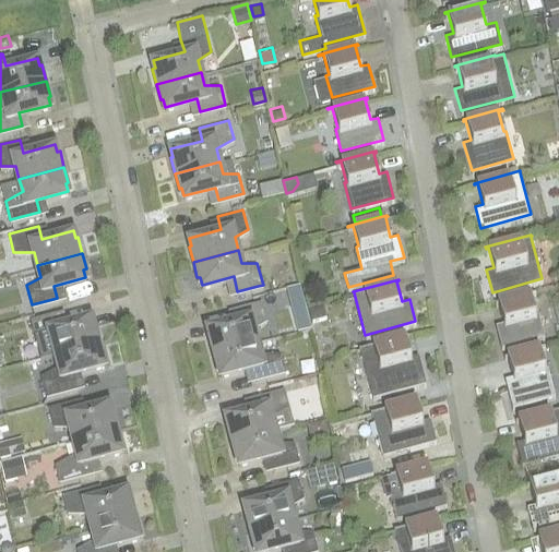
[(299,282),(286,285),(290,299),(304,296),(299,282)]
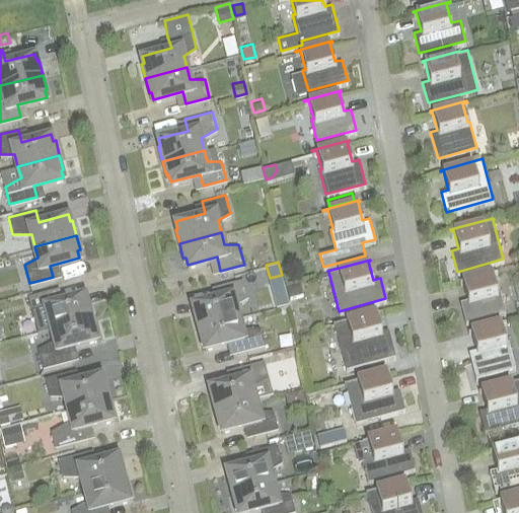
[(497,270),(459,279),(459,281),(462,280),(467,298),(460,300),(465,320),(505,310),(498,283),(495,283),(492,272),(497,271),(497,270)]
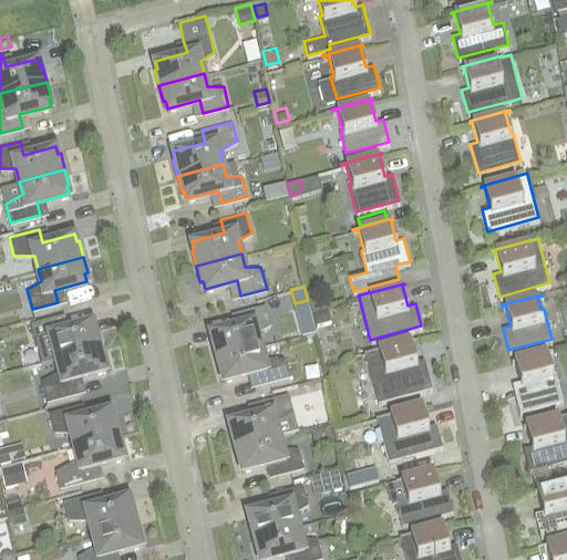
[(256,331),(270,323),(265,303),(239,310),(243,322),(210,331),(213,339),(210,340),(215,355),(260,343),(256,331)]
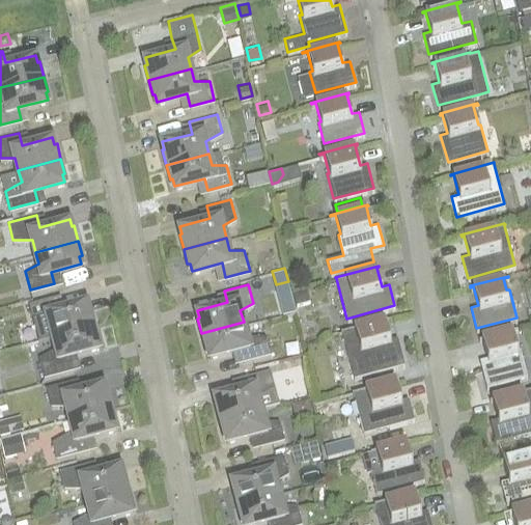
[(305,287),(291,291),(296,306),(309,302),(305,287)]
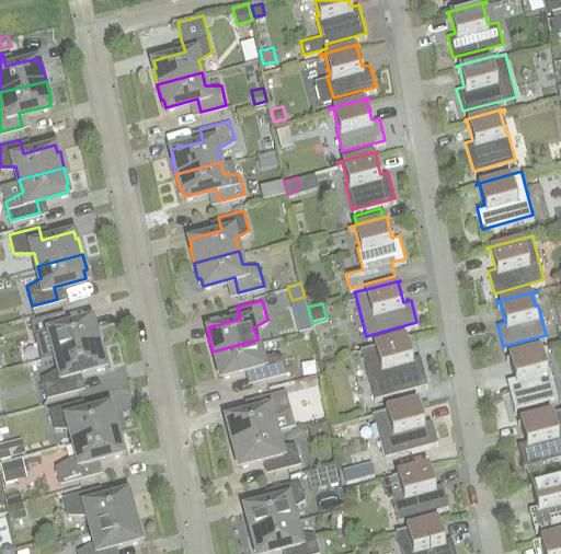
[(56,311),(30,318),(36,339),(52,339),(55,353),(100,341),(95,324),(93,325),(91,318),(59,326),(56,311)]
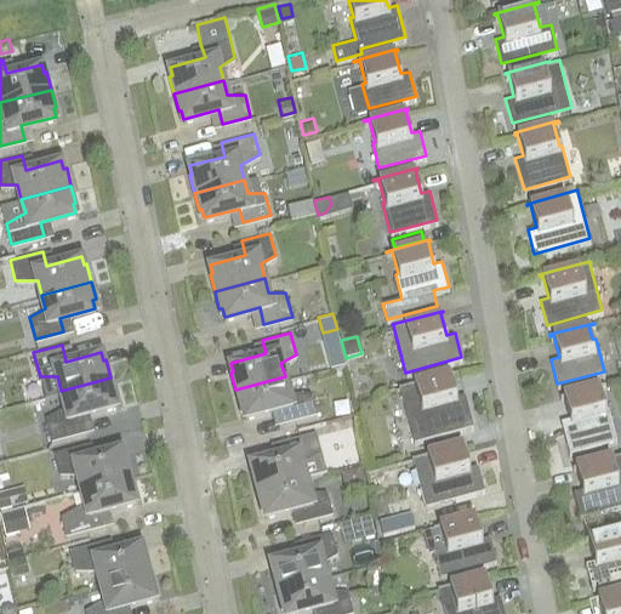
[(399,386),(414,439),(473,424),(465,392),(456,394),(450,373),(453,371),(453,370),(399,385),(399,386)]
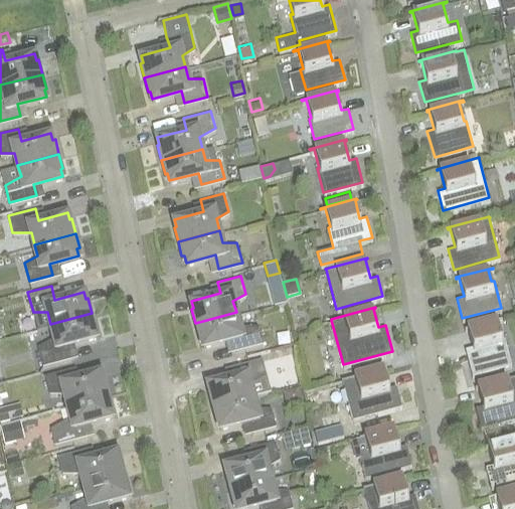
[(235,348),(263,341),(258,324),(239,324),(236,312),(195,323),(198,338),(201,337),(203,344),(232,337),(235,348)]
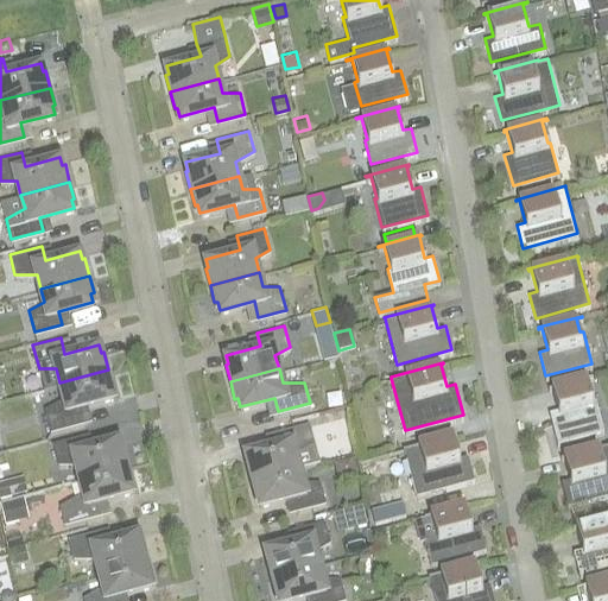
[(44,407),(50,429),(82,421),(78,405),(113,396),(111,387),(113,386),(108,369),(59,383),(63,396),(44,407)]
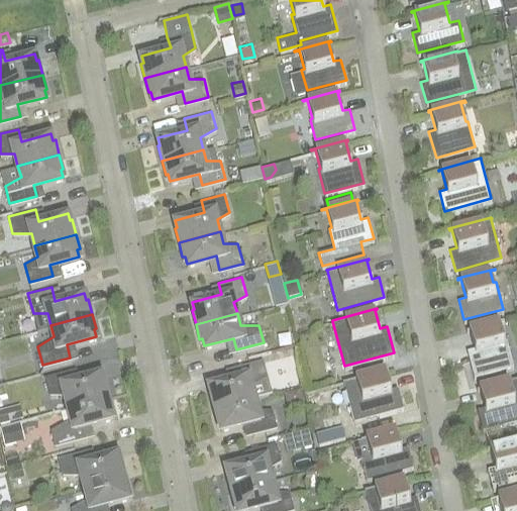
[(474,346),(467,348),(474,375),(513,365),(506,338),(504,339),(499,320),(503,319),(503,318),(466,327),(467,329),(469,328),(474,346)]
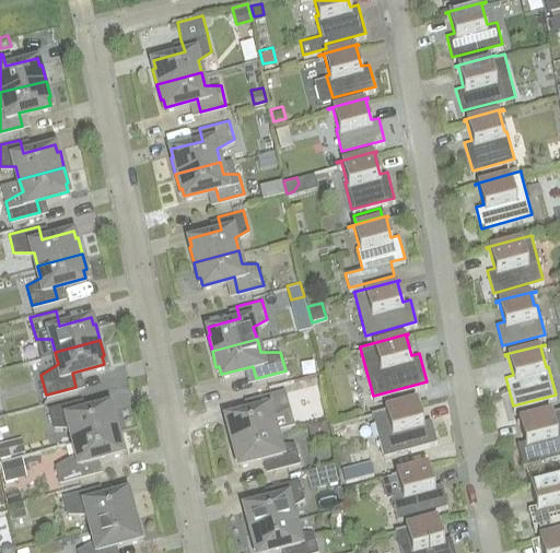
[(303,376),(304,383),(317,379),(315,373),(303,376)]
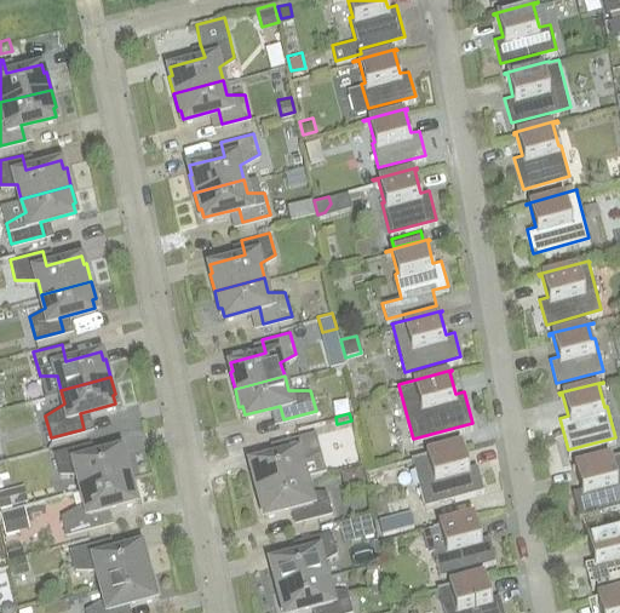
[(300,460),(320,450),(315,429),(282,437),(286,452),(251,462),(253,470),(251,470),(254,488),(304,475),(300,460)]
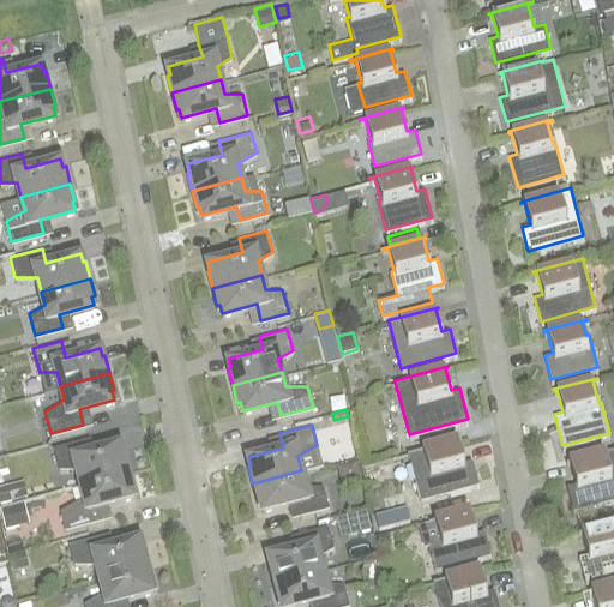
[(408,452),(420,499),(479,482),(471,458),(463,461),(458,439),(461,438),(461,437),(407,451),(408,452)]
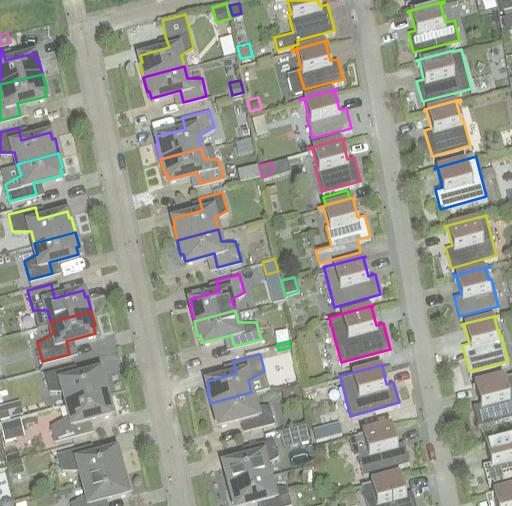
[(67,365),(44,371),(49,389),(63,389),(67,401),(107,390),(104,376),(101,376),(99,369),(70,377),(67,365)]
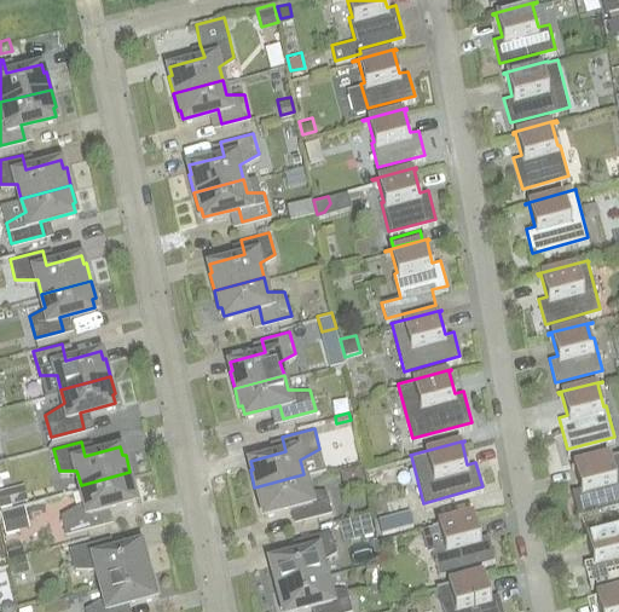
[(618,450),(571,463),(571,465),(573,465),(579,486),(571,489),(578,513),(618,502),(618,450)]
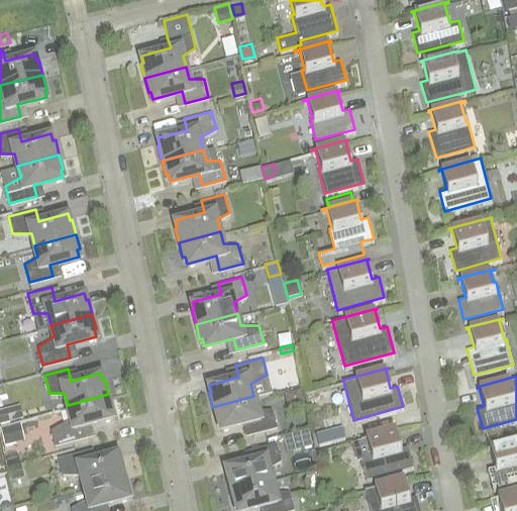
[(299,388),(284,392),(286,399),(295,405),(303,403),(299,388)]
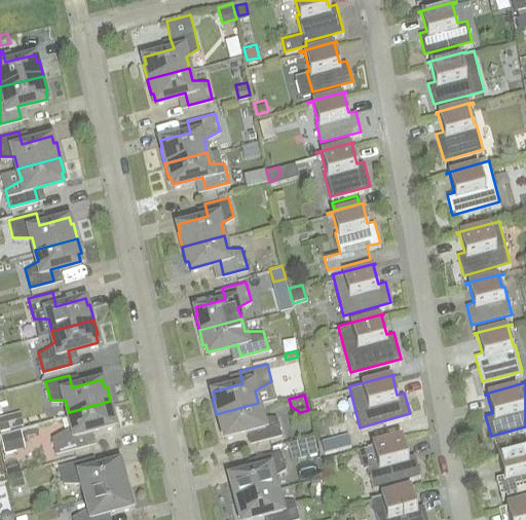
[(51,436),(55,452),(87,443),(84,432),(114,423),(112,416),(114,415),(110,401),(69,412),(72,423),(51,436)]
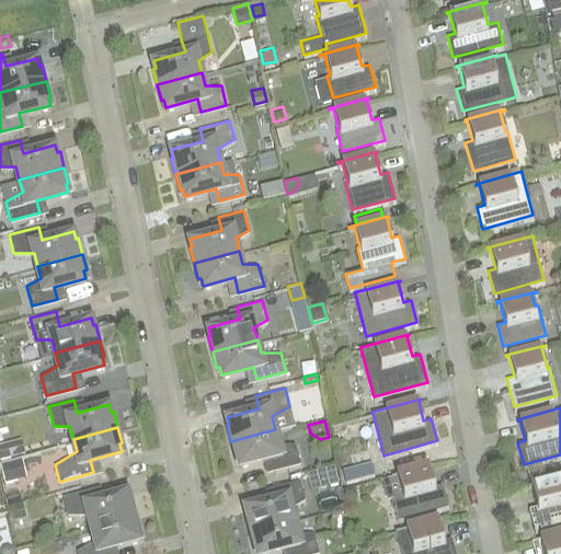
[(275,468),(300,461),(295,441),(278,441),(275,429),(230,441),(235,457),(238,456),(239,464),(271,456),(275,468)]
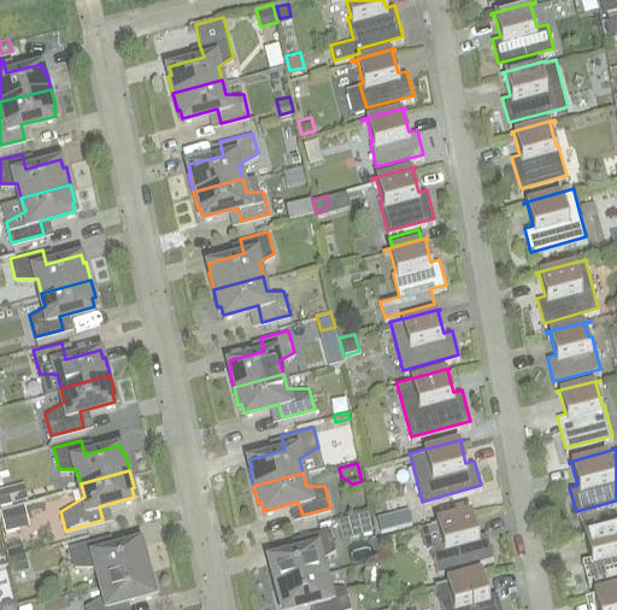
[(10,484),(0,486),(0,503),(13,499),(10,484)]
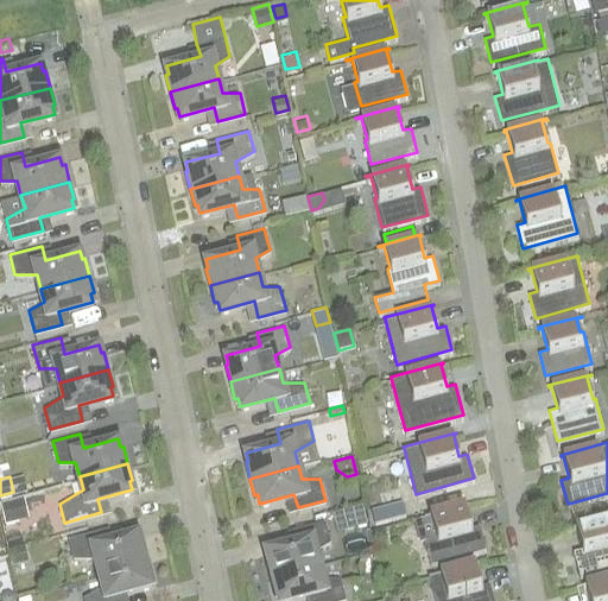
[(16,497),(0,499),(0,500),(5,520),(20,517),(16,497)]
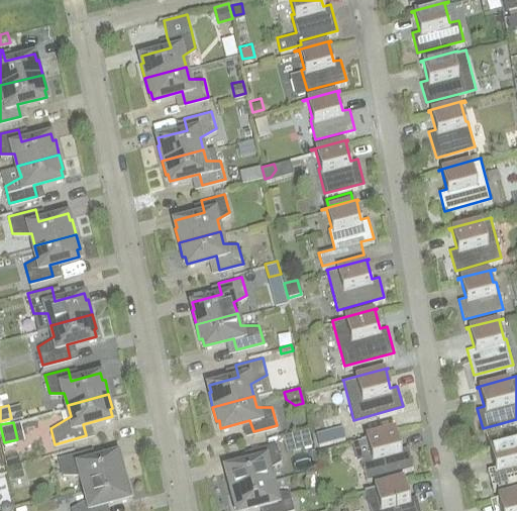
[(342,424),(315,430),(318,442),(345,435),(342,424)]
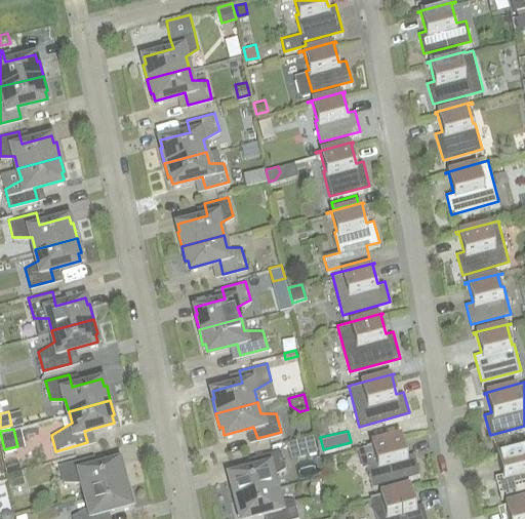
[(372,485),(419,473),(414,452),(407,454),(402,435),(404,435),(404,433),(366,443),(366,444),(371,443),(376,463),(367,465),(372,485)]
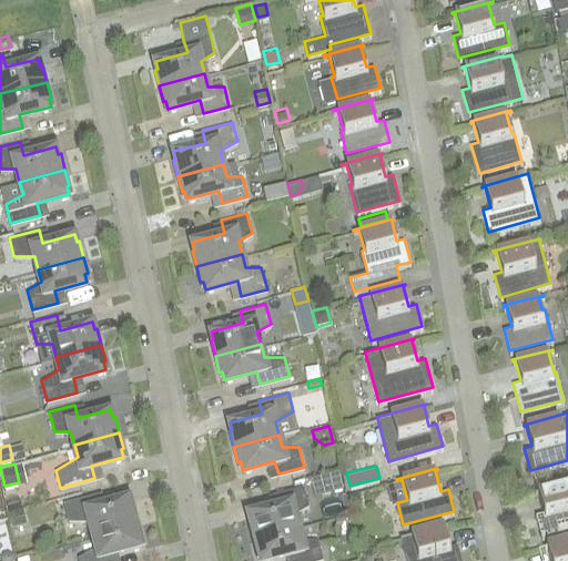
[(338,469),(330,471),(334,489),(343,487),(338,469)]
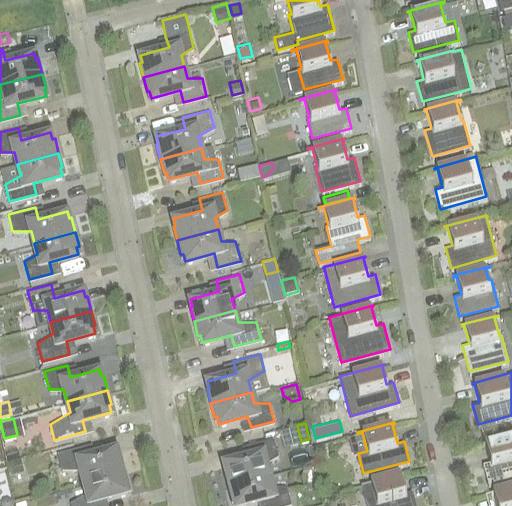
[(511,433),(482,442),(482,443),(485,442),(489,461),(482,463),(488,483),(511,476),(511,433)]
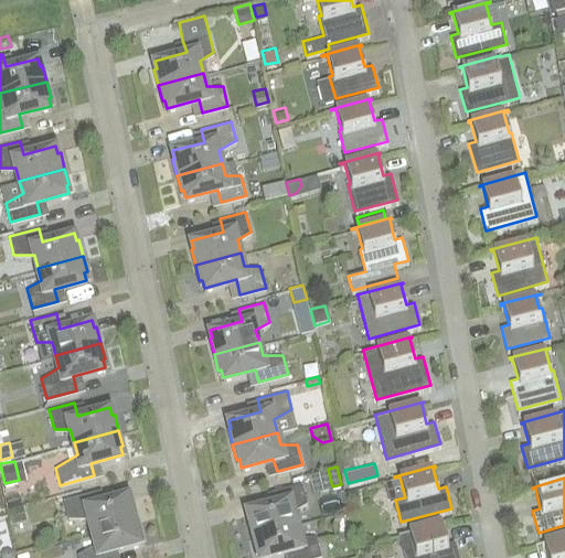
[(292,510),(307,502),(301,482),(276,489),(279,501),(247,510),(249,517),(246,518),(251,534),(296,522),(292,510)]
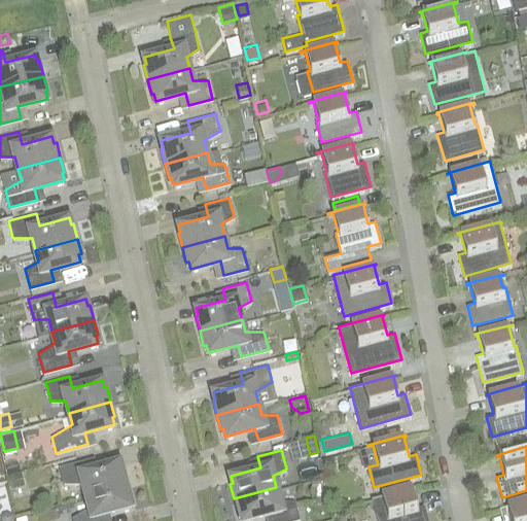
[(331,455),(323,458),(325,467),(335,465),(331,455)]
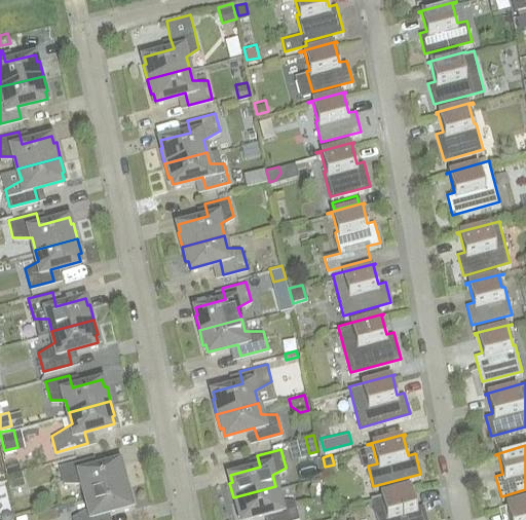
[(86,456),(59,463),(63,481),(82,481),(85,493),(127,482),(123,468),(121,468),(119,460),(89,469),(86,456)]
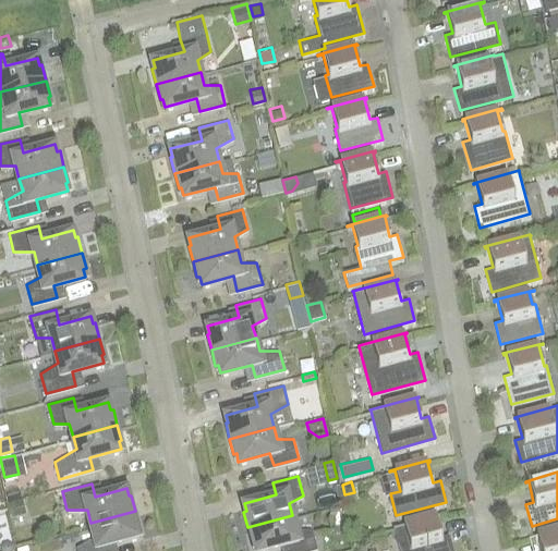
[(17,498),(7,501),(11,515),(22,512),(17,498)]
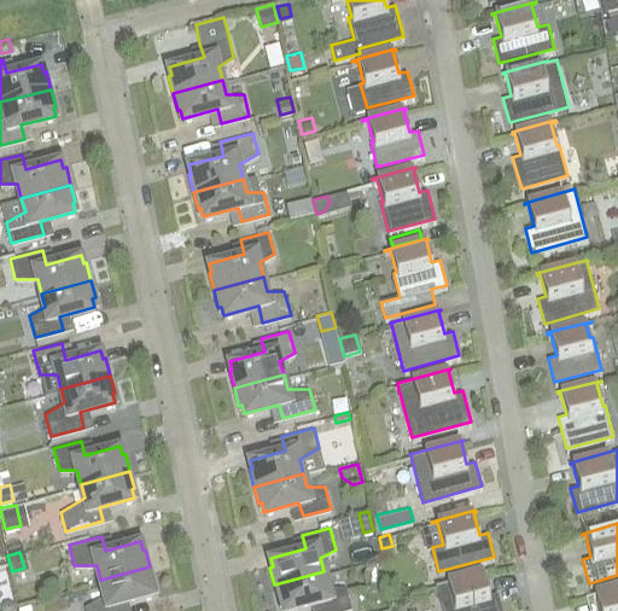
[(85,605),(86,610),(121,610),(118,603),(153,593),(151,585),(155,583),(150,566),(100,580),(104,594),(85,605)]
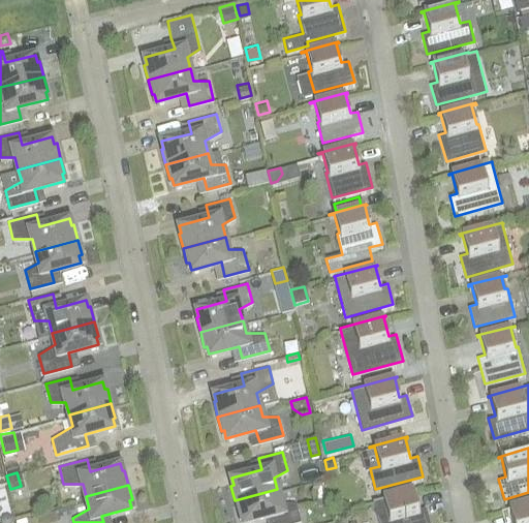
[(415,488),(372,499),(373,500),(379,522),(430,522),(426,506),(418,509),(413,489),(415,489),(415,488)]
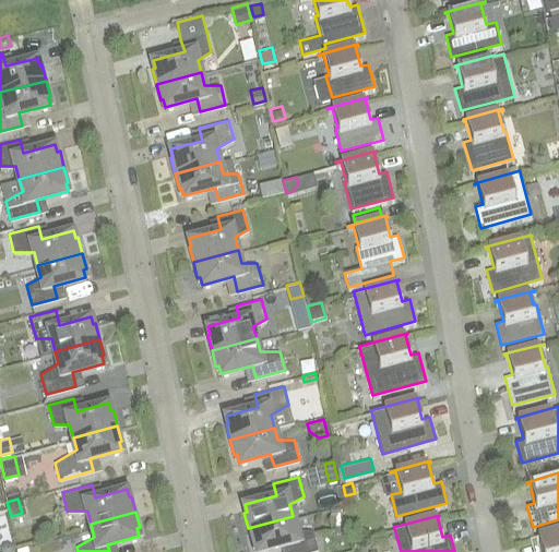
[(290,551),(304,551),(318,549),(312,529),(296,529),(293,516),(248,528),(252,544),(254,543),(257,551),(288,542),(290,551)]
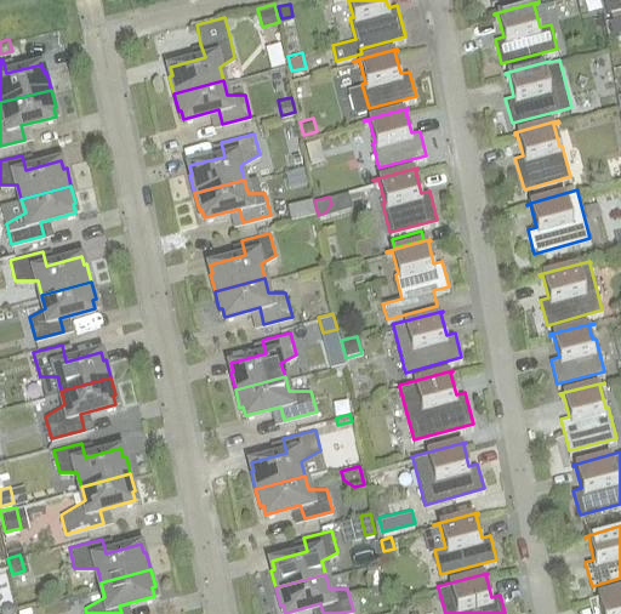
[(620,613),(620,587),(594,596),(594,597),(598,596),(602,613),(620,613)]
